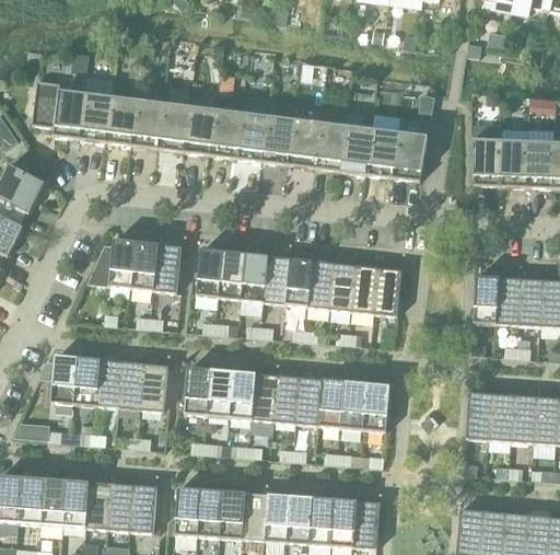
[(181,10),(189,2),(187,0),(168,0),(172,3),(174,1),(181,10)]
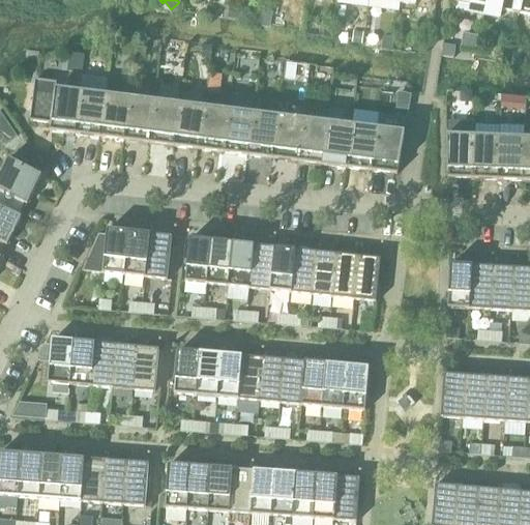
[(470,9),(484,11),(486,0),(466,0),(471,1),(470,9)]
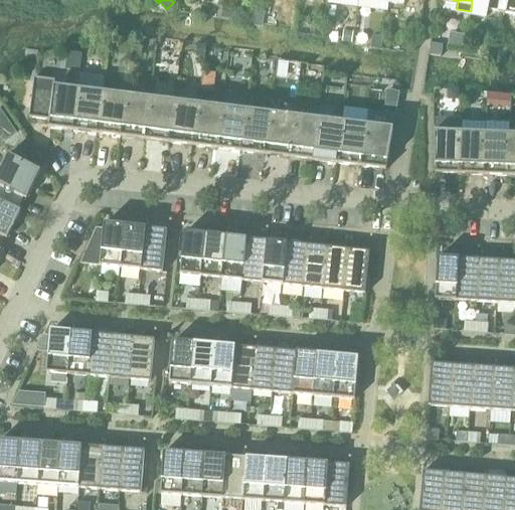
[(472,0),(471,11),(485,14),(486,6),(502,9),(503,0),(472,0)]
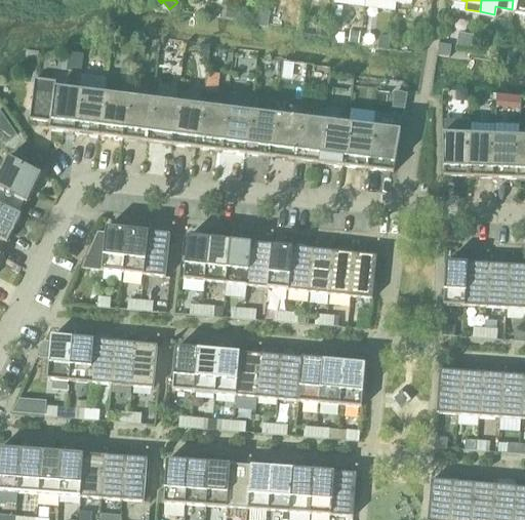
[(513,0),(512,9),(524,11),(524,0),(513,0)]
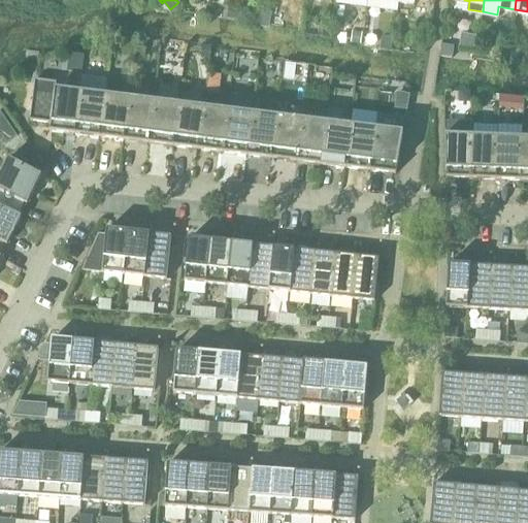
[(238,14),(240,4),(230,2),(229,12),(238,14)]
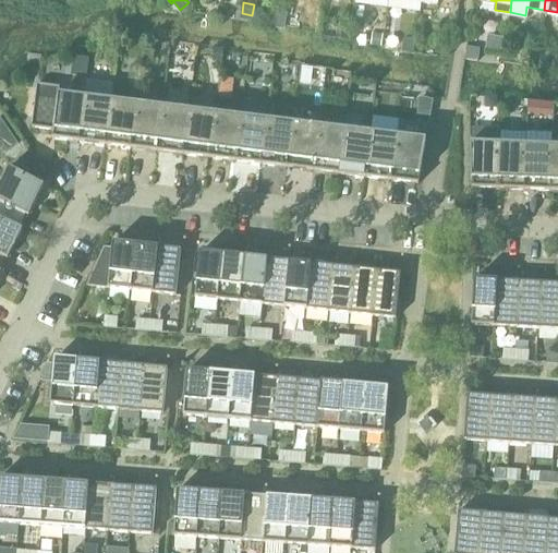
[(341,25),(340,34),(349,35),(350,26),(341,25)]
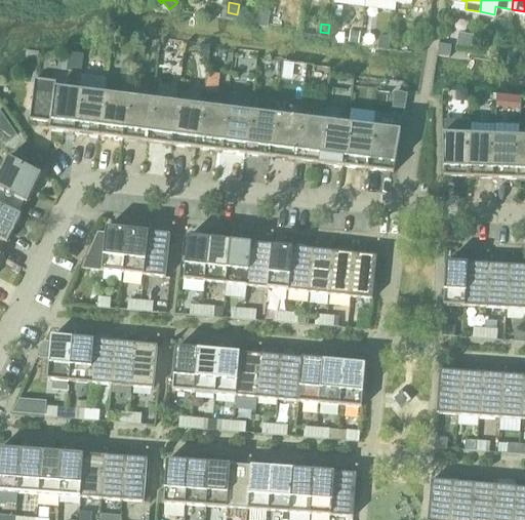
[(350,37),(358,38),(359,28),(351,28),(350,37)]
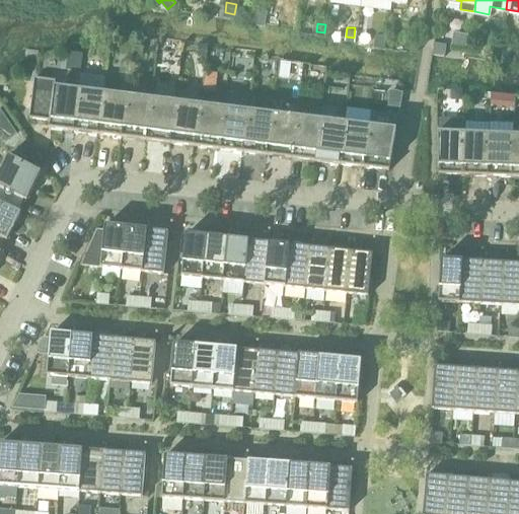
[(373,44),(384,46),(386,33),(375,31),(373,44)]
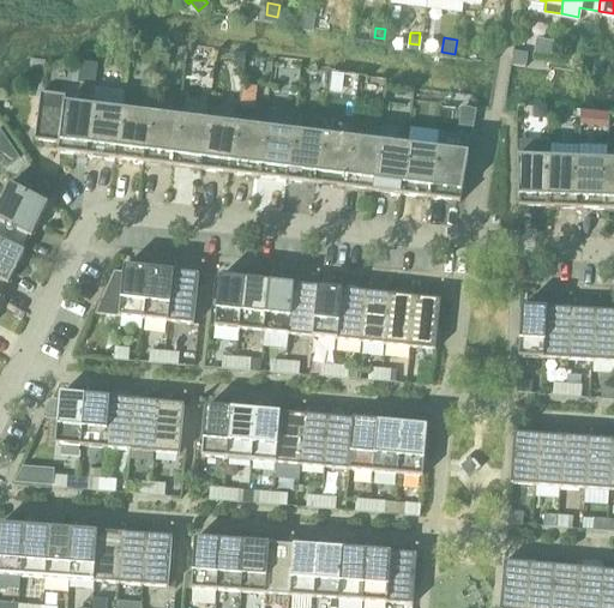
[(188,40),(187,49),(196,50),(197,41),(188,40)]
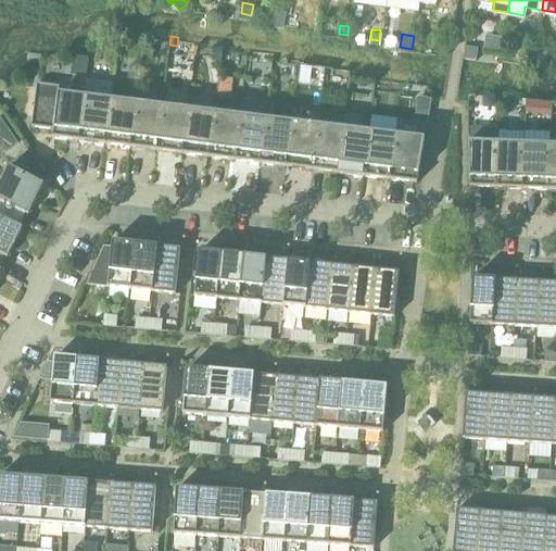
[(451,39),(438,37),(436,50),(449,52),(451,39)]
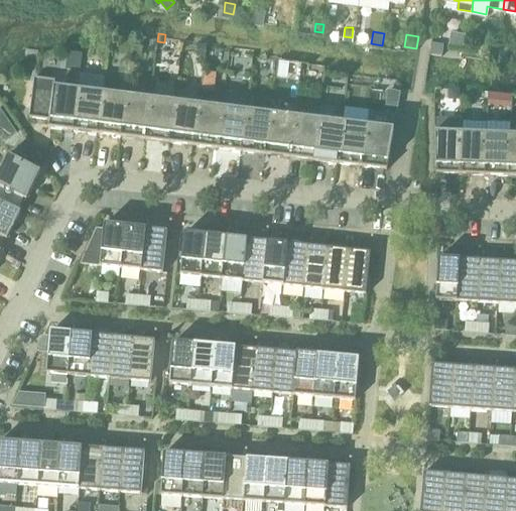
[(133,37),(132,50),(141,51),(143,38),(133,37)]
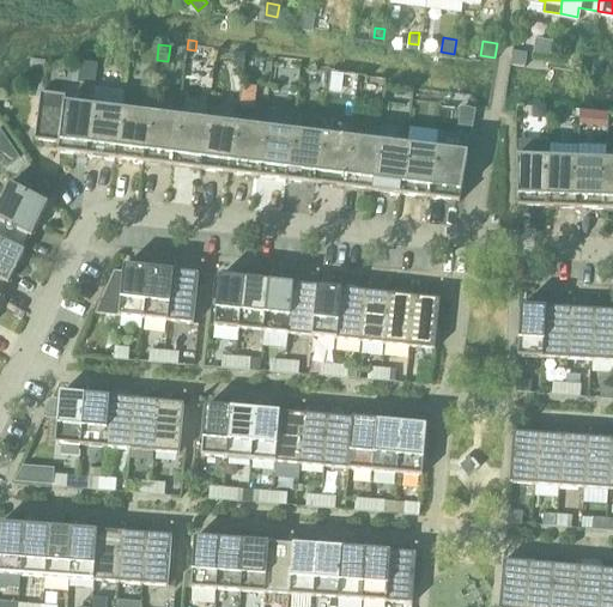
[(510,60),(525,61),(526,48),(513,47),(511,50),(513,50),(511,52),(510,59),(510,60)]
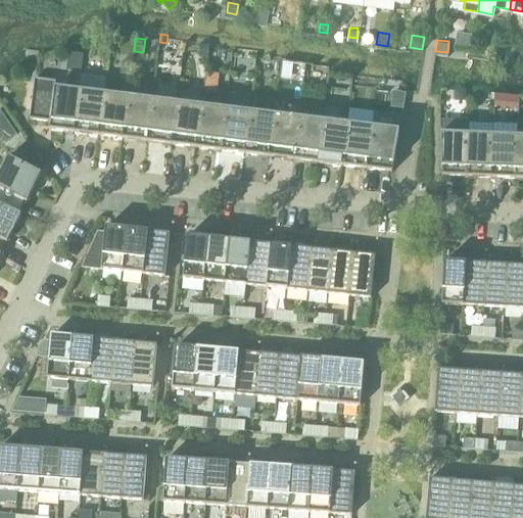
[(505,40),(501,58),(512,60),(516,43),(505,40)]
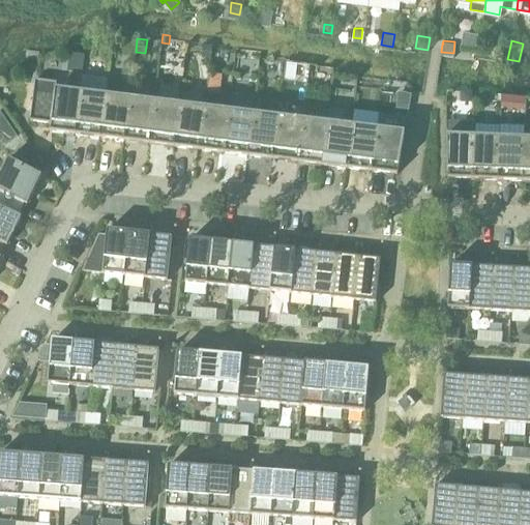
[(211,42),(202,41),(201,53),(209,54),(211,42)]
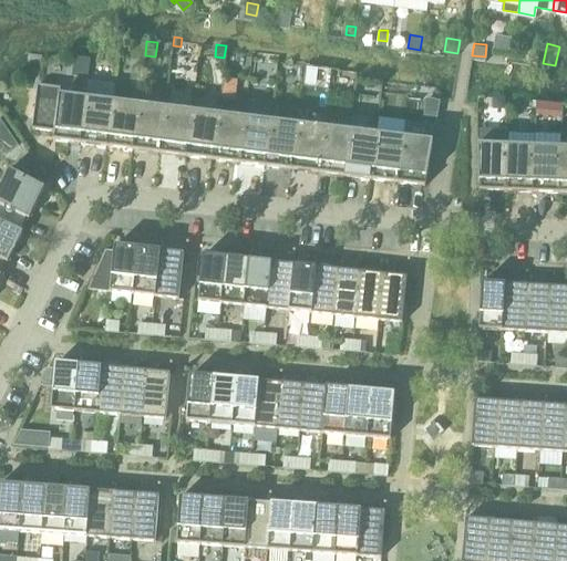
[(75,53),(72,71),(86,73),(89,55),(75,53)]
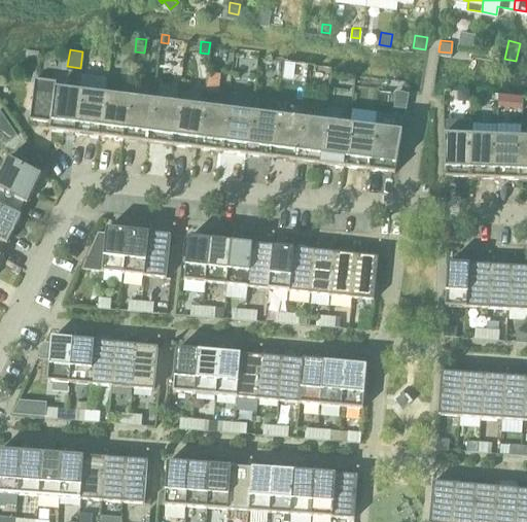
[(80,88),(74,130),(90,132),(90,134),(98,135),(98,133),(99,133),(104,91),(106,74),(81,71),(80,88)]
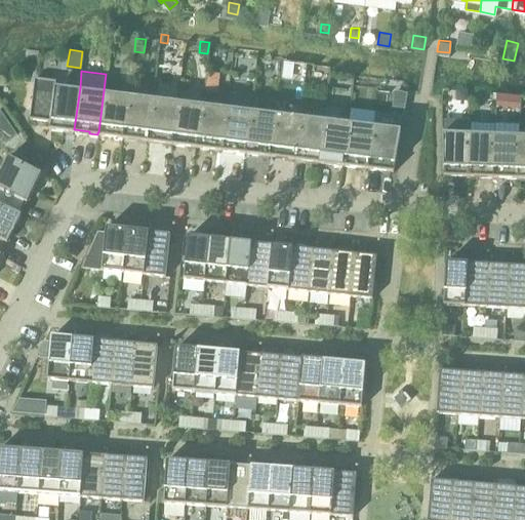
[(74,129),(79,87),(55,84),(56,78),(35,75),(30,116),(50,118),(49,126),(65,128),(65,130),(73,131),(74,129)]
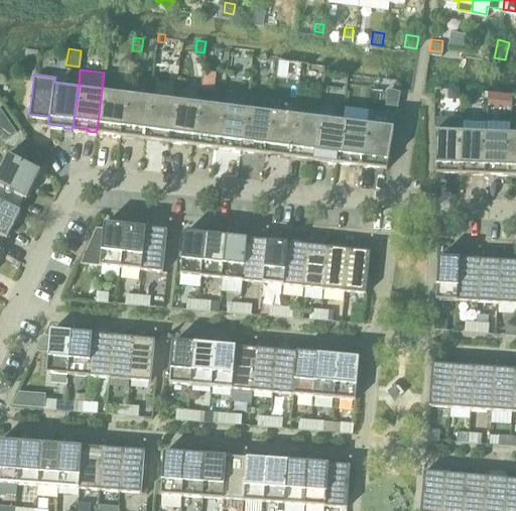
[(120,133),(121,133),(126,92),(102,89),(97,130),(112,132),(112,134),(120,135),(120,133)]
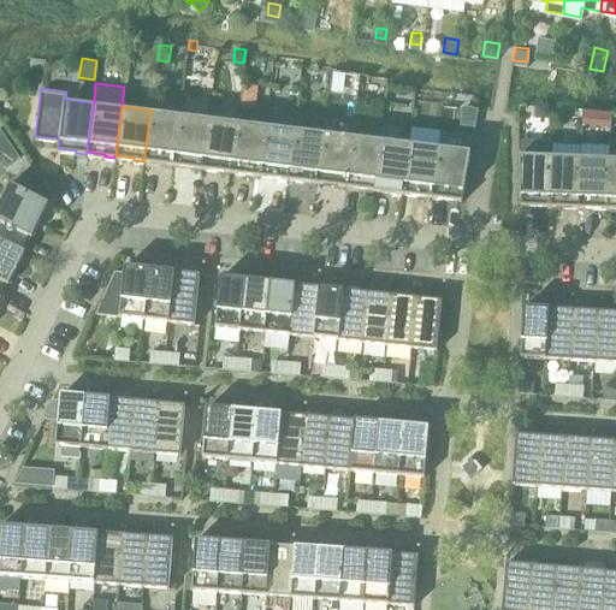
[(172,163),(173,163),(179,113),(150,110),(144,159),(163,161),(163,163),(172,164),(172,163)]
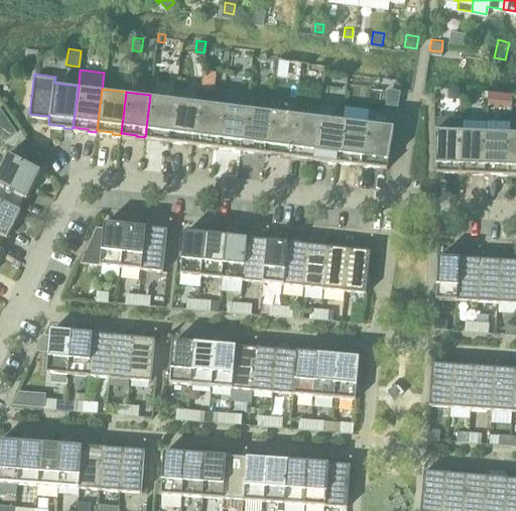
[(168,139),(169,139),(174,98),(150,95),(145,136),(160,138),(160,139),(168,140),(168,139)]
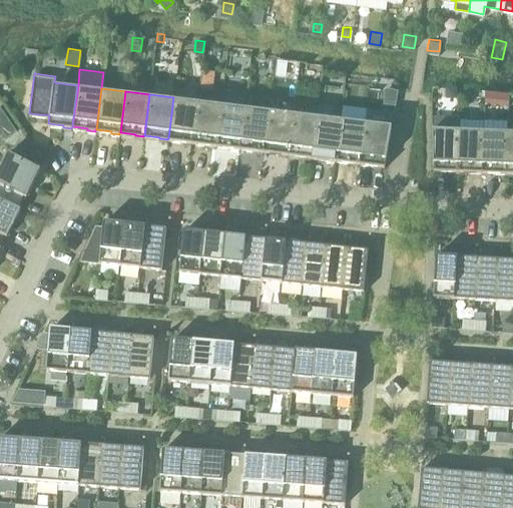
[(191,141),(197,100),(173,97),(168,138),(183,140),(182,141),(190,142),(191,141)]
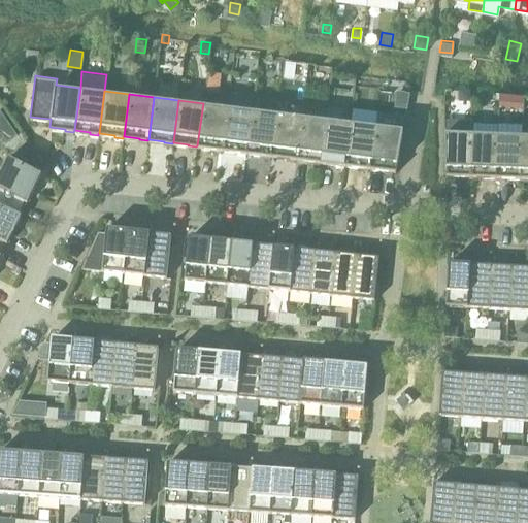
[(221,149),(222,149),(227,106),(203,103),(197,145),(212,148),(212,149),(221,150),(221,149)]
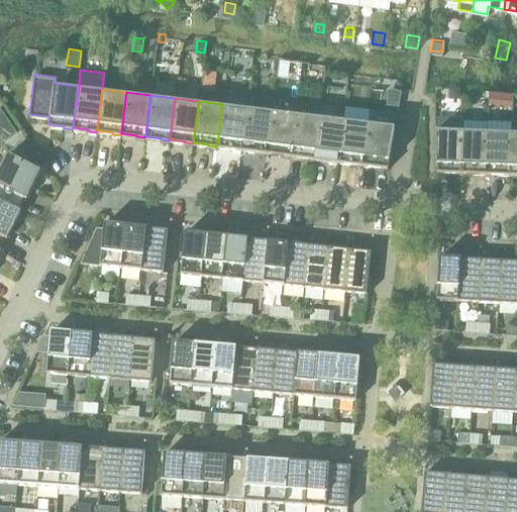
[(313,158),(314,158),(319,116),(318,116),(320,106),(296,103),(295,113),(290,155),(305,157),(304,158),(312,159),(313,158)]
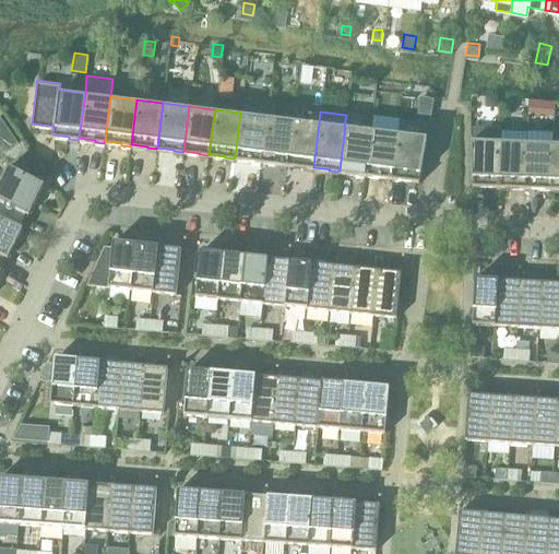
[(266,116),(240,113),(235,157),(251,160),(251,161),(260,162),(260,161),(261,161),(266,116)]
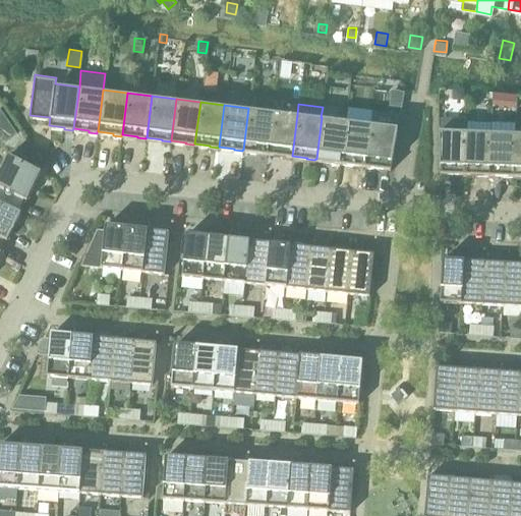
[(0,106),(0,133),(3,138),(16,130),(0,106)]
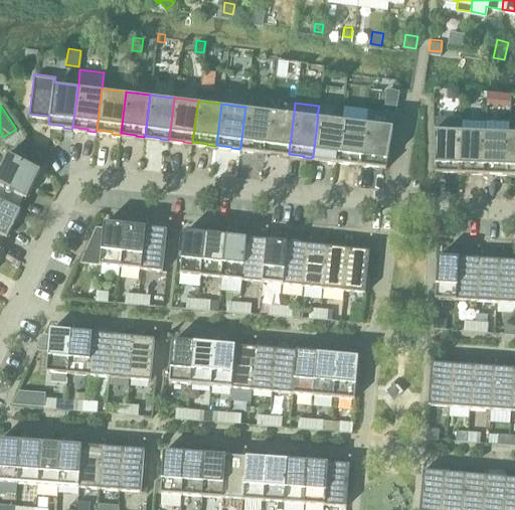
[(264,151),(265,151),(270,110),(245,107),(240,148),(255,150),(255,151),(264,152),(264,151)]
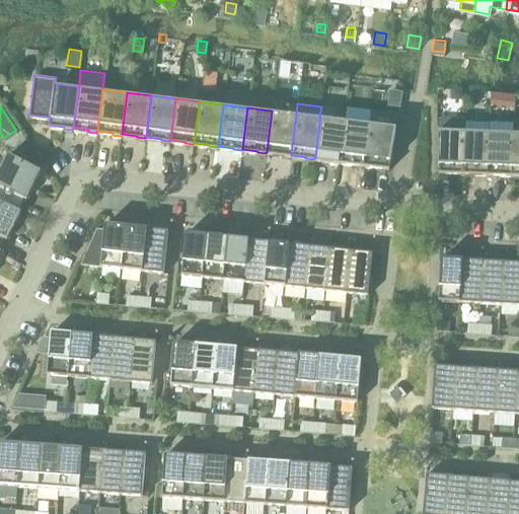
[(272,111),(267,152),(282,154),(282,155),(290,156),(290,155),(291,155),(296,114),(272,111)]
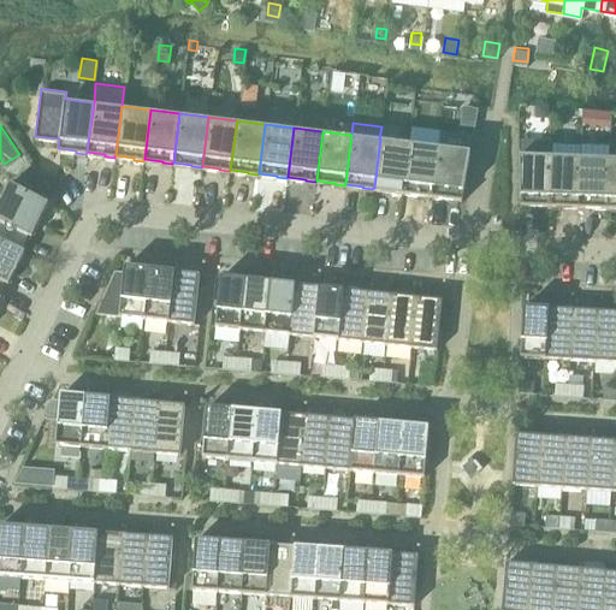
[(391,191),(401,193),(401,191),(402,191),(408,142),(380,138),(374,188),(391,190),(391,191)]
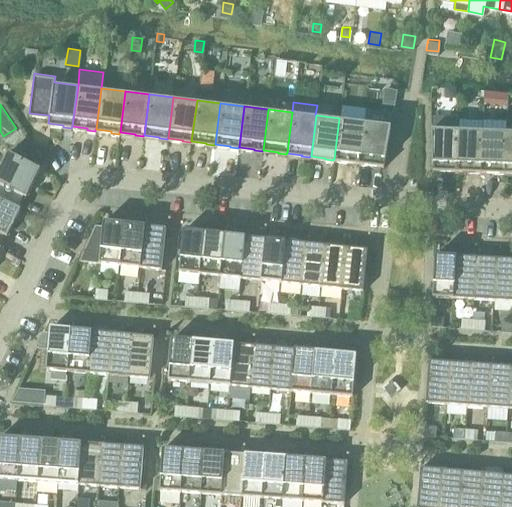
[(339,118),(334,159),(349,161),(349,162),(357,163),(357,162),(358,162),(363,121),(339,118)]
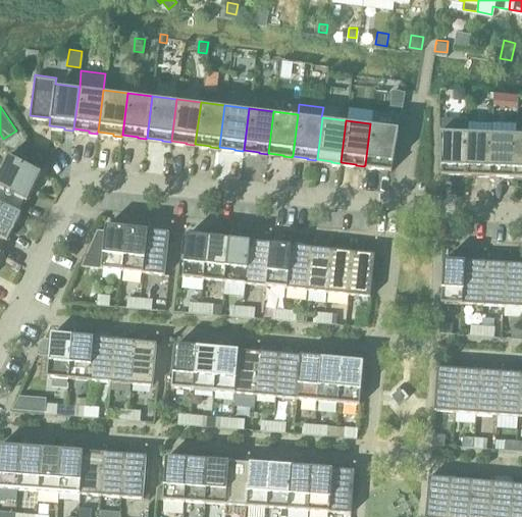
[(399,126),(370,123),(365,165),(380,166),(380,168),(388,169),(388,167),(390,168),(399,126)]
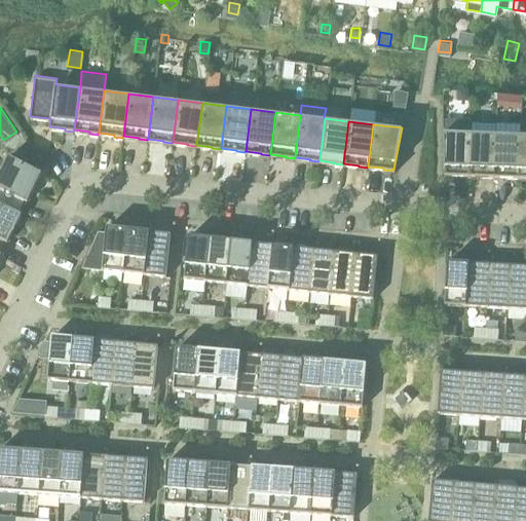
[(470,175),(471,132),(443,131),(443,174),(446,174),(446,175),(454,176),(454,174),(470,175)]
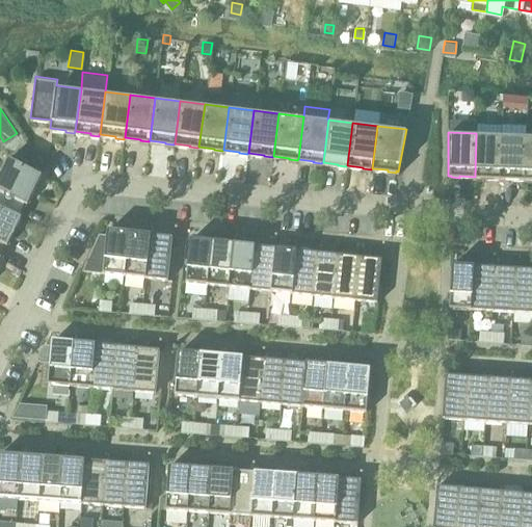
[(484,177),(500,177),(501,134),(476,133),(475,177),(476,177),(476,178),(484,179),(484,177)]
